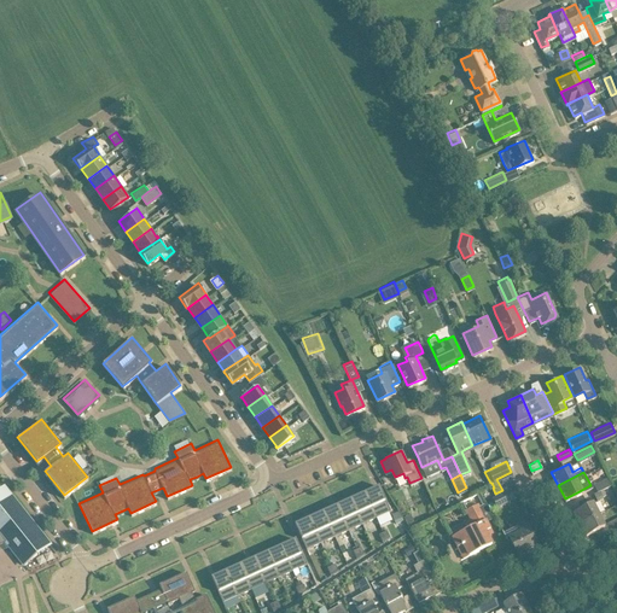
[(593,483),(597,490),(599,489),(603,486),(611,483),(607,476),(593,483)]
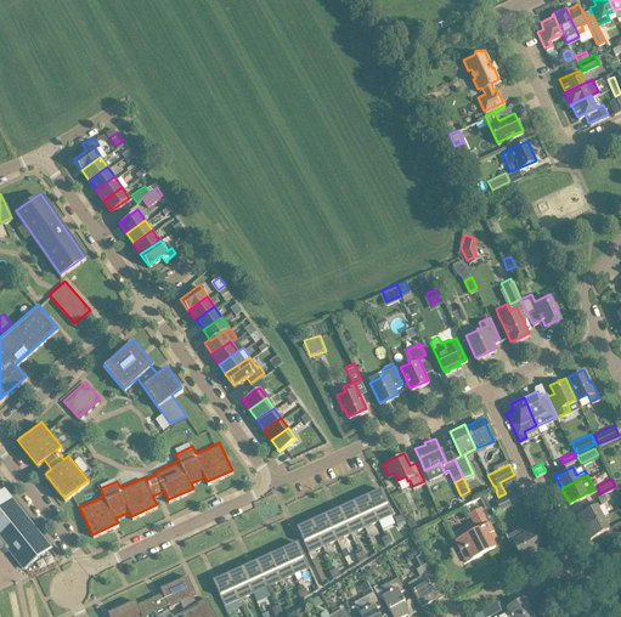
[(393,511),(380,486),(367,493),(378,518),(393,511)]
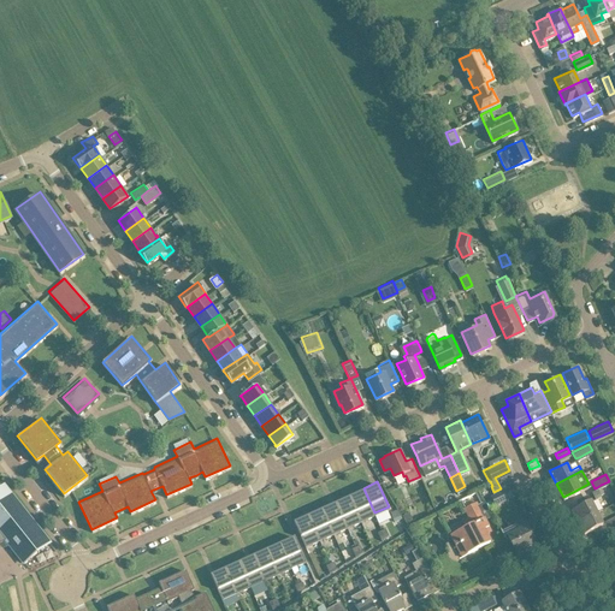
[(0,539),(5,537),(23,559),(48,540),(3,482),(0,484),(0,539)]
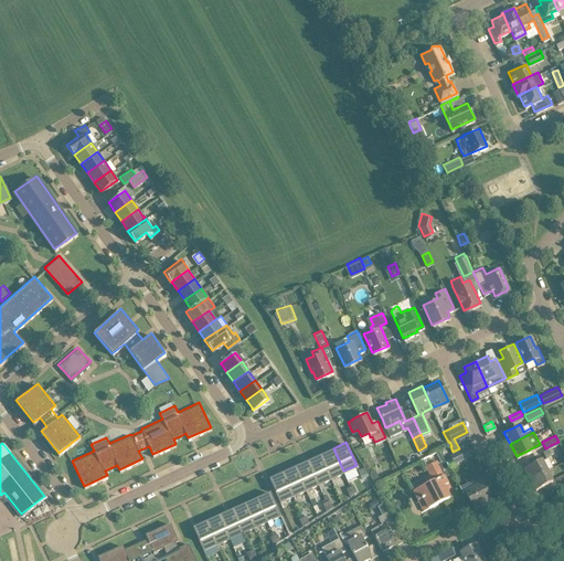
[(453,452),(449,454),(454,461),(458,458),(468,454),(465,446),(459,448),(453,452)]
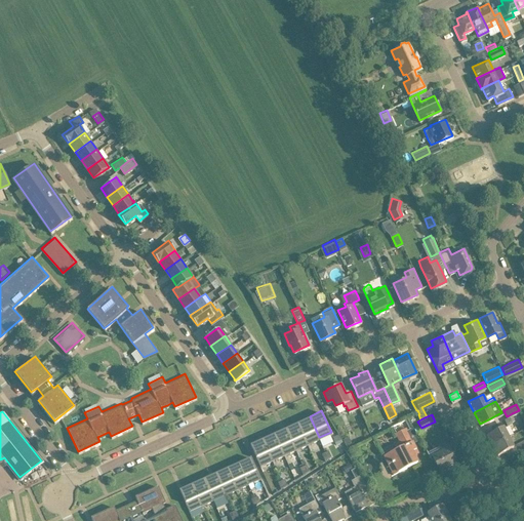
[(297,422),(307,442),(319,437),(310,416),(297,422)]
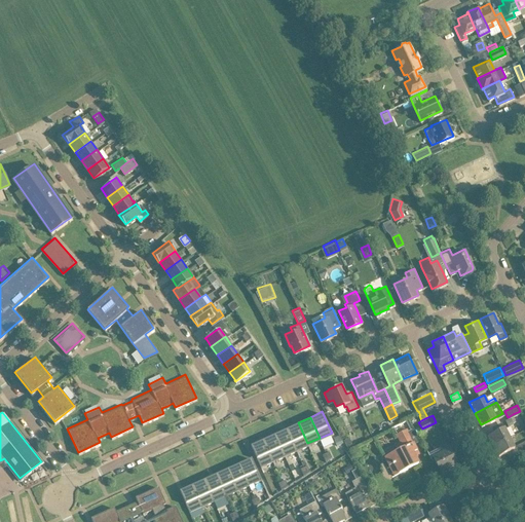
[(296,449),(307,443),(298,422),(286,427),(296,449)]
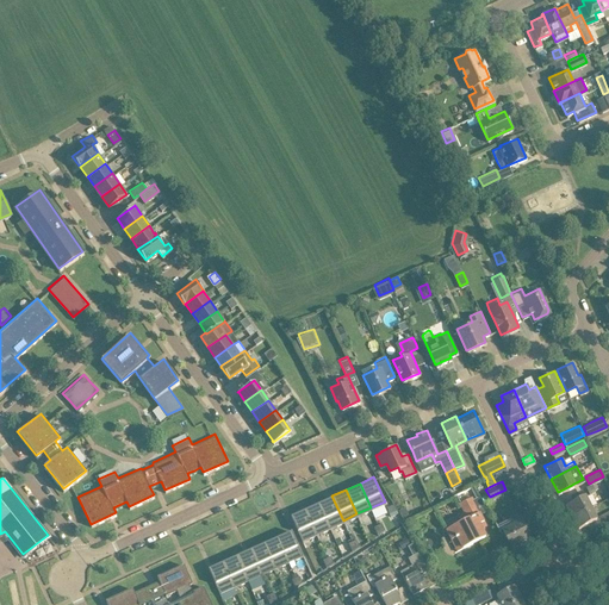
[(565,503),(571,515),(590,505),(584,493),(565,503)]
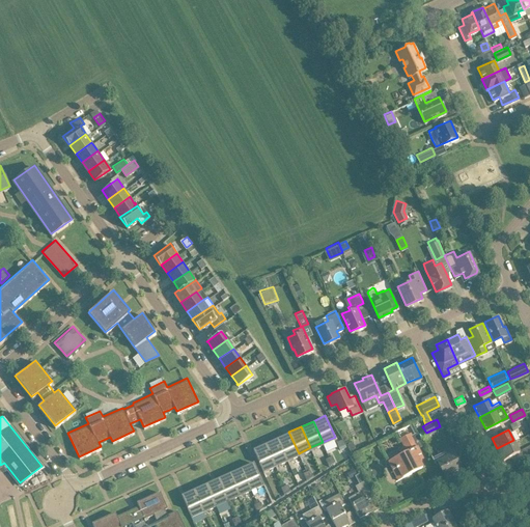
[(416,454),(420,451),(416,442),(420,440),(416,431),(411,433),(410,431),(399,436),(402,443),(397,446),(400,452),(388,459),(393,468),(397,466),(402,475),(422,465),(416,454)]
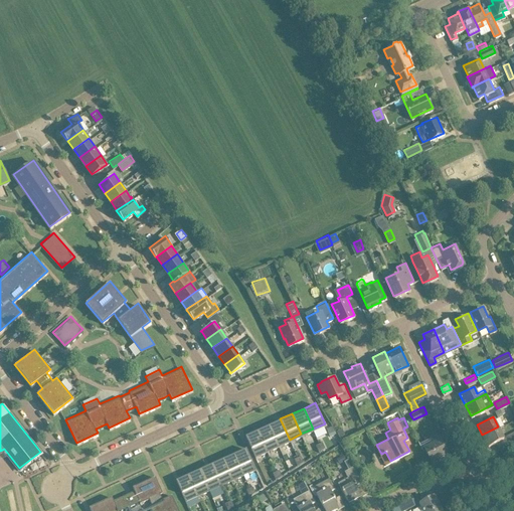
[(269,423),(278,445),(290,440),(280,418),(269,423)]
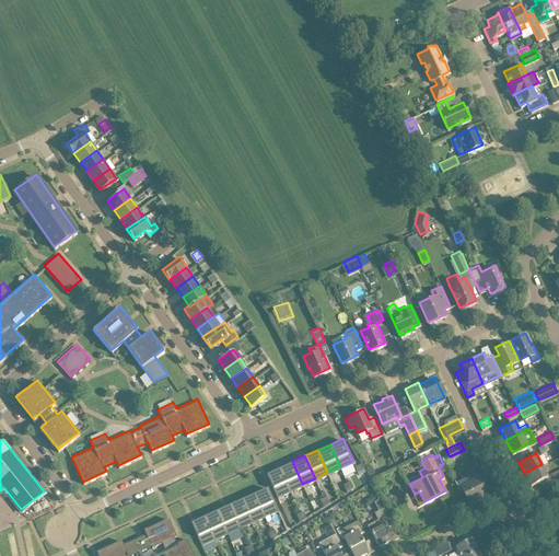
[(302,484),(292,461),(279,467),(290,489),(302,484)]
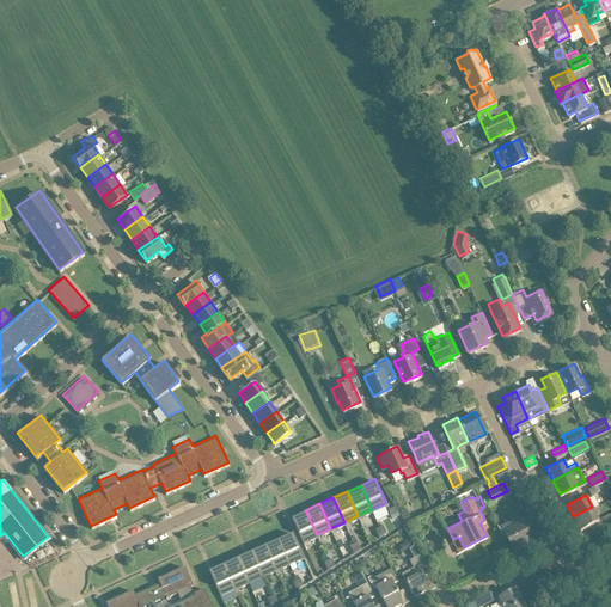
[(592,507),(573,516),(579,528),(598,519),(592,507)]
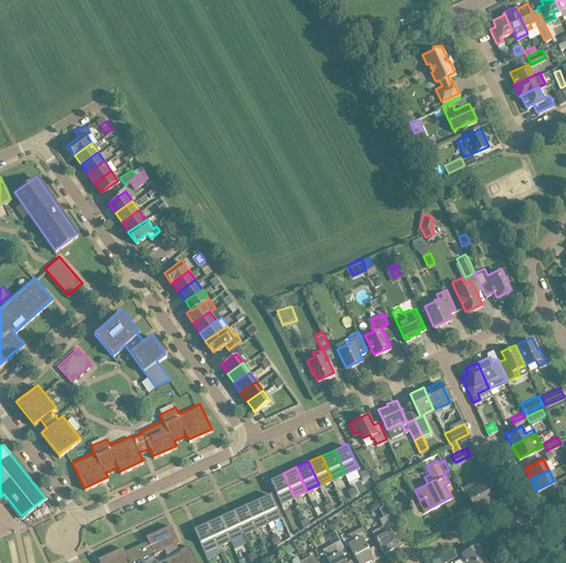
[(559,484),(565,481),(565,472),(565,473),(556,478),(559,484)]
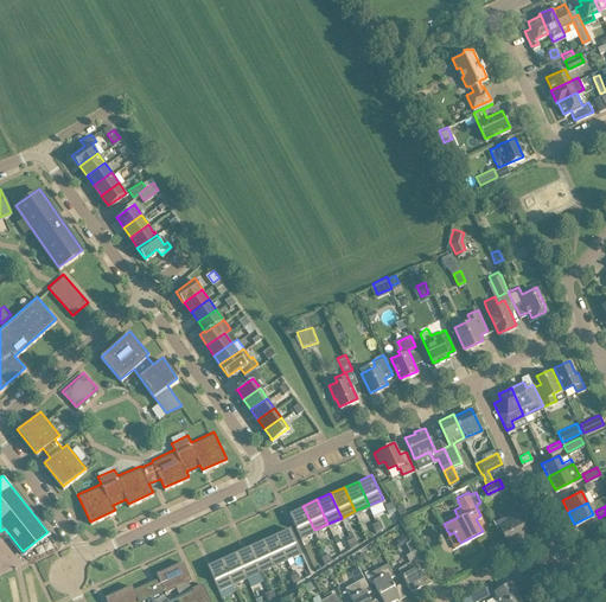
[(300,537),(314,530),(303,506),(289,512),(300,537)]
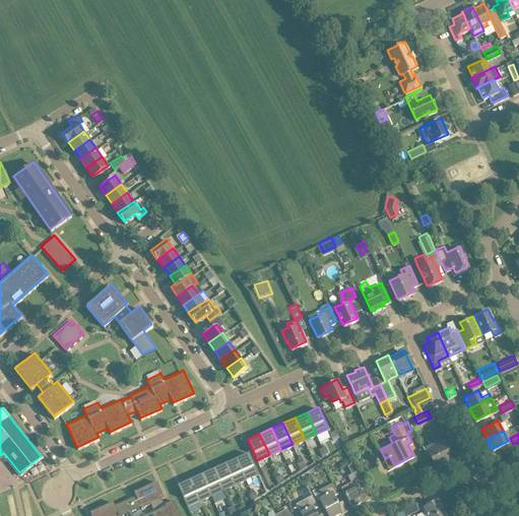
[(428,451),(431,456),(436,465),(452,457),(441,437),(435,440),(437,445),(428,451)]
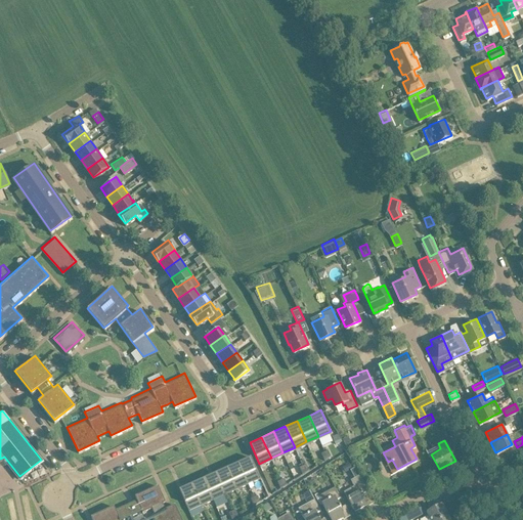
[(237,461),(248,481),(260,476),(250,455),(237,461)]
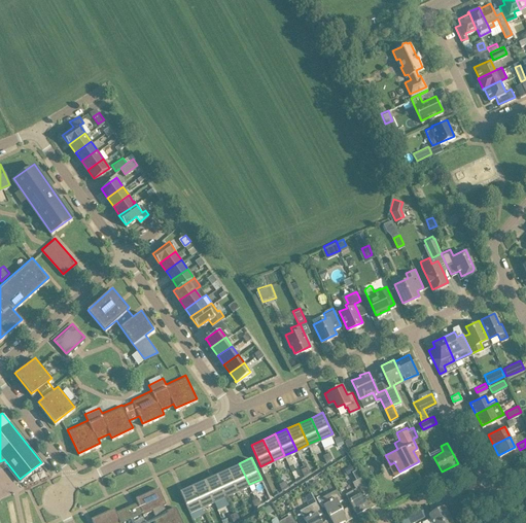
[(237,490),(249,484),(239,463),(228,468),(237,490)]
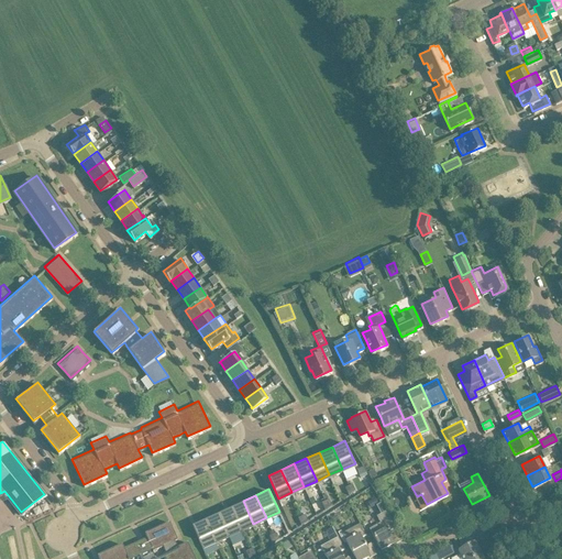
[(368,526),(379,547),(395,538),(388,528),(394,525),(389,515),(385,507),(381,500),(375,502),(379,511),(376,513),(379,519),(368,526)]
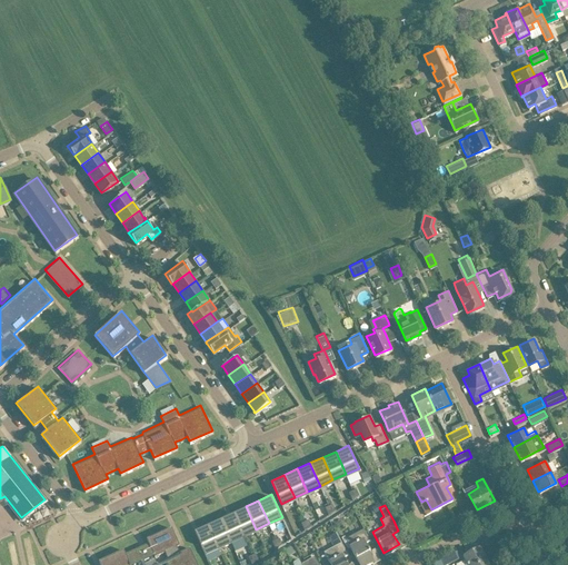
[(232,512),(243,535),(256,529),(246,506),(232,512)]
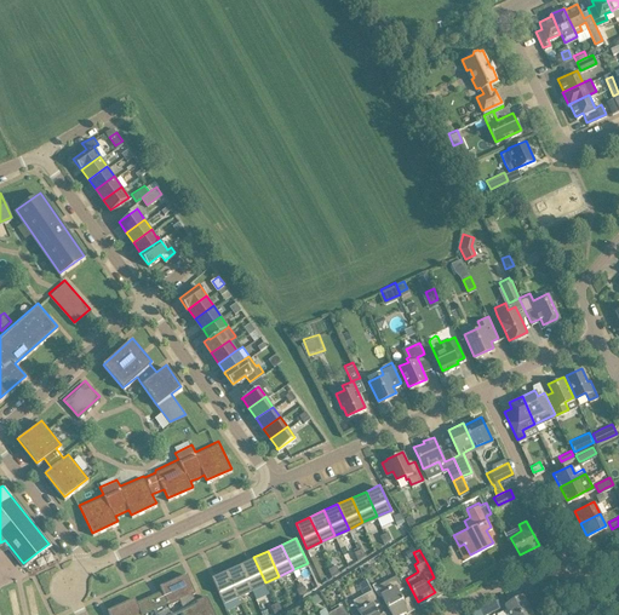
[(240,563),(251,588),(265,582),(253,557),(240,563)]
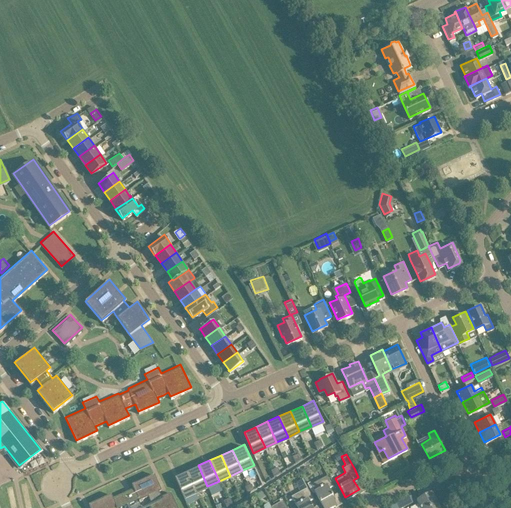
[(207,486),(198,465),(186,471),(195,491),(207,486)]
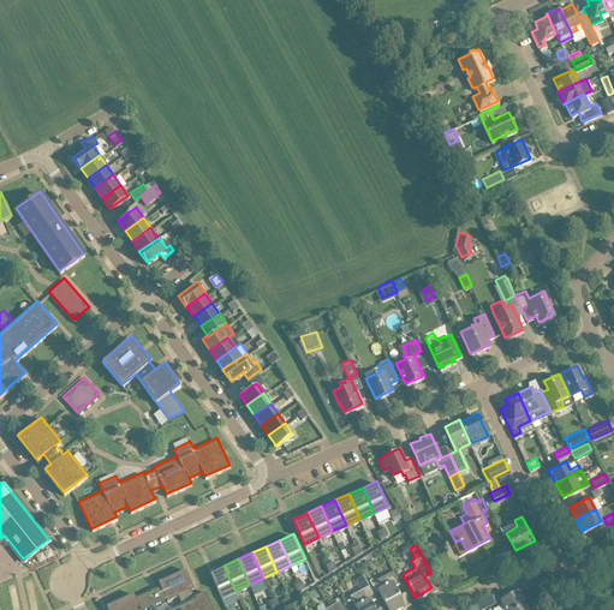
[(209,572),(221,597),(234,590),(224,566),(209,572)]
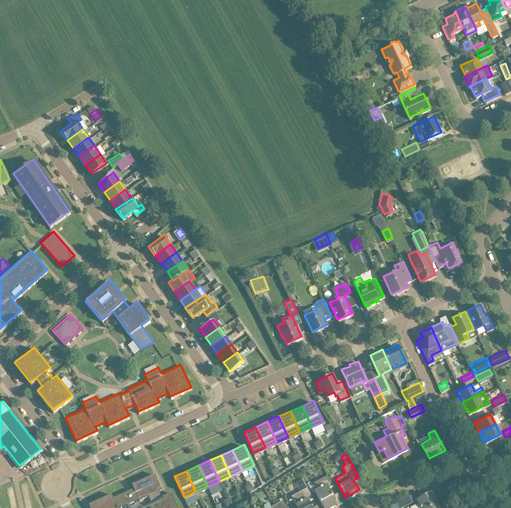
[(177,507),(170,491),(161,495),(158,489),(161,488),(153,472),(131,483),(133,486),(122,491),(112,495),(110,492),(88,502),(90,507),(116,507),(118,507),(117,506),(127,502),(138,497),(138,498),(147,494),(150,500),(147,501),(150,507),(177,507)]
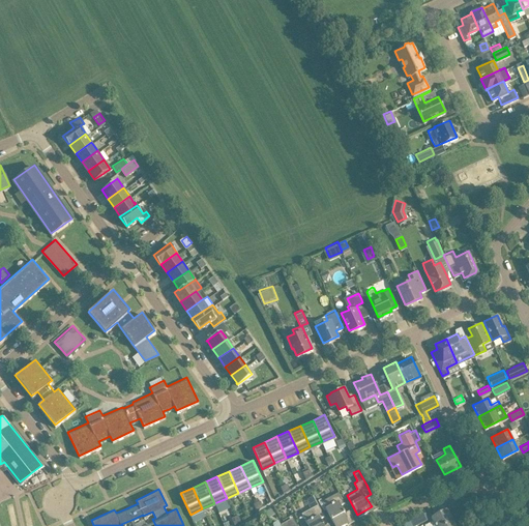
[(341,507),(342,507),(340,503),(344,500),(338,490),(321,499),(320,497),(317,498),(322,507),(325,506),(335,525),(348,520),(341,507)]
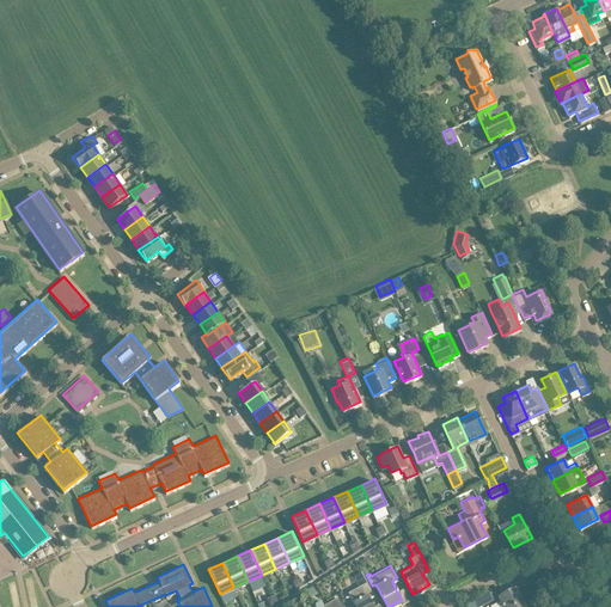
[(368,596),(374,593),(366,580),(348,590),(356,606),(373,606),(374,606),(368,596)]
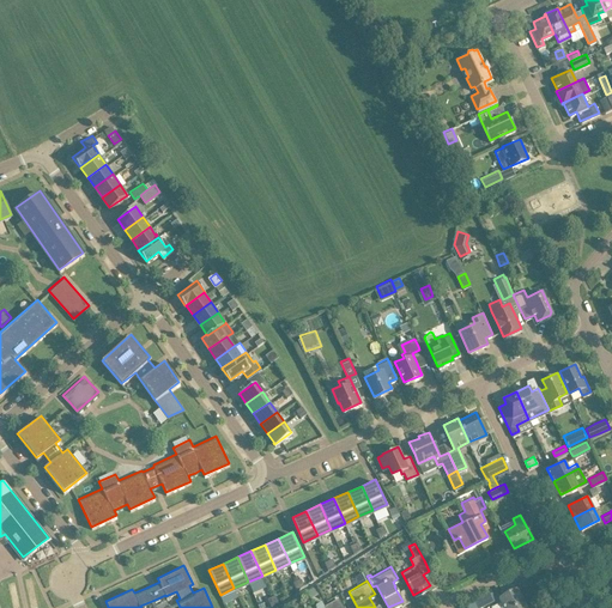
[(314,583),(307,588),(310,595),(319,590),(314,583)]
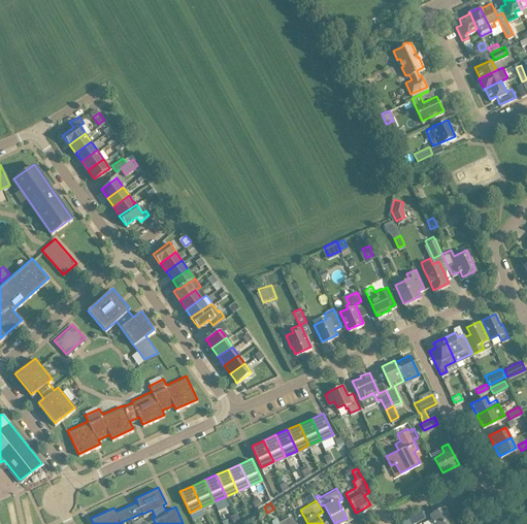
[(423,523),(436,523),(451,517),(445,504),(429,514),(430,517),(422,521),(423,523)]
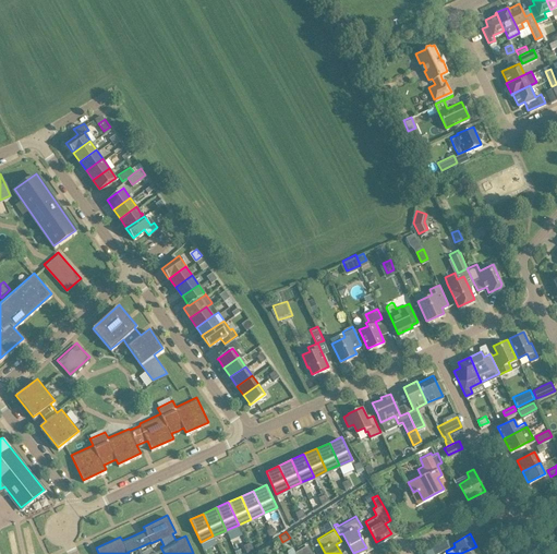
[(432,545),(435,552),(450,544),(447,538),(432,545)]
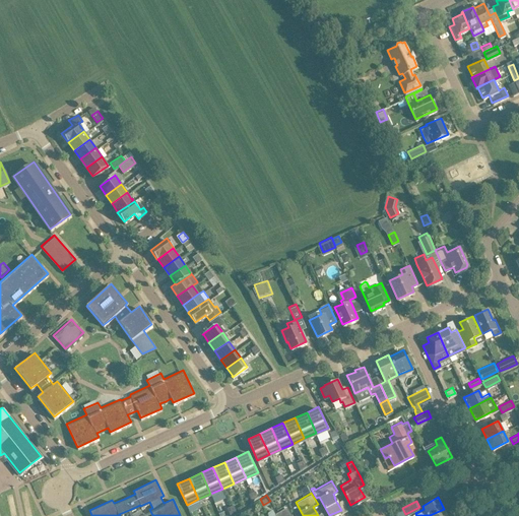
[(292,515),(285,506),(275,512),(275,513),(276,515),(292,515)]
